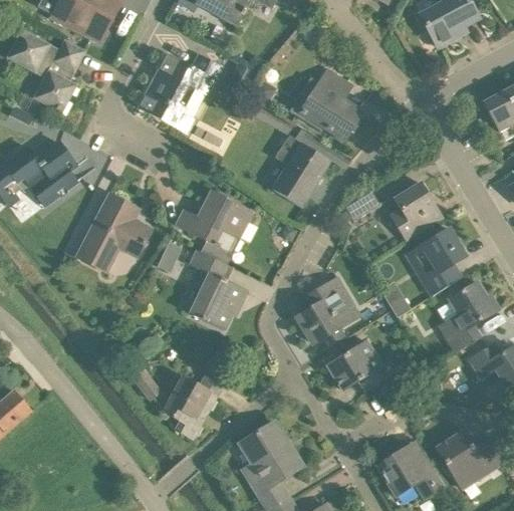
[(98,41),(119,0),(59,0),(51,16),(98,41)]
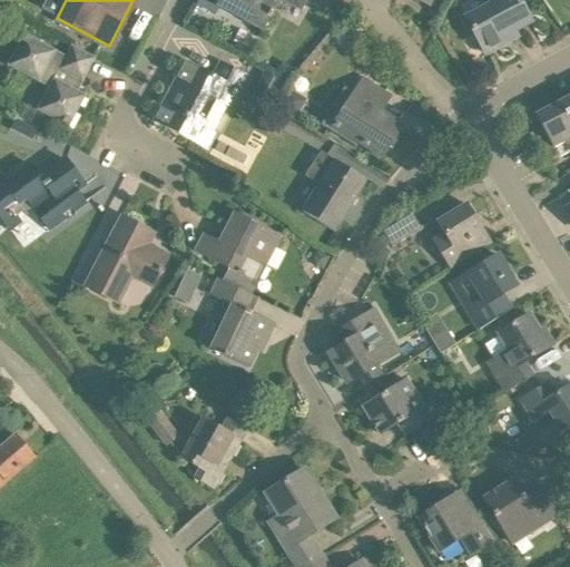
[(197,0),(196,2),(215,12),(218,7),(225,10),(226,8),(263,28),(277,0),(286,0),(301,8),(305,0),(197,0)]
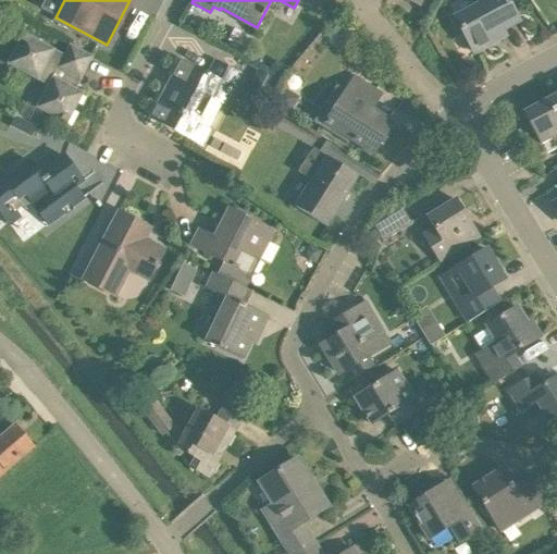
[(473,49),(505,33),(502,27),(518,19),(508,0),(475,0),(477,2),(455,14),(473,49)]
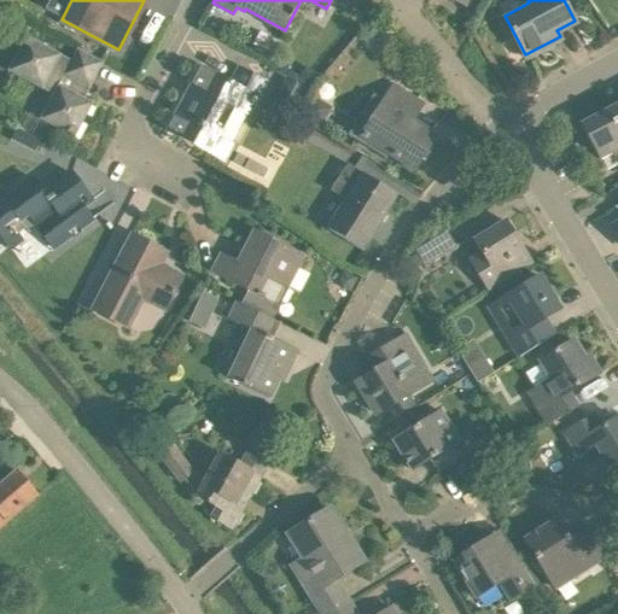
[(53,92),(40,116),(75,134),(93,100),(81,94),(87,85),(89,86),(104,60),(77,46),(70,58),(60,52),(25,34),(7,68),(53,92)]
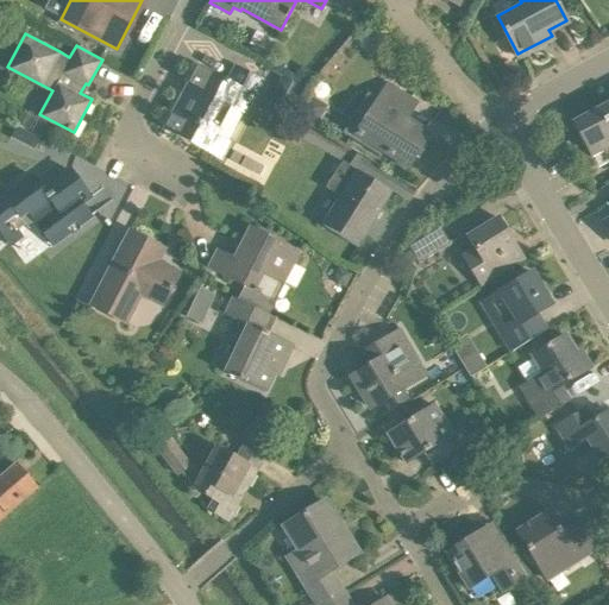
[(163,127),(224,158),(232,140),(218,132),(232,105),(246,112),(264,79),(236,63),(227,79),(199,63),(188,81),(190,82),(179,105),(176,104),(163,127)]
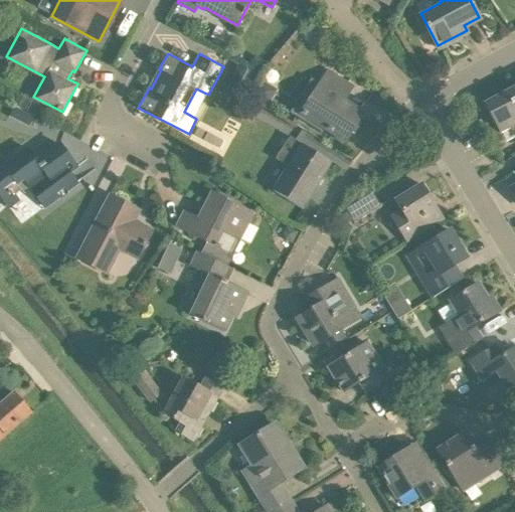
[(247,65),(259,72),(266,61),(254,54),(247,65)]
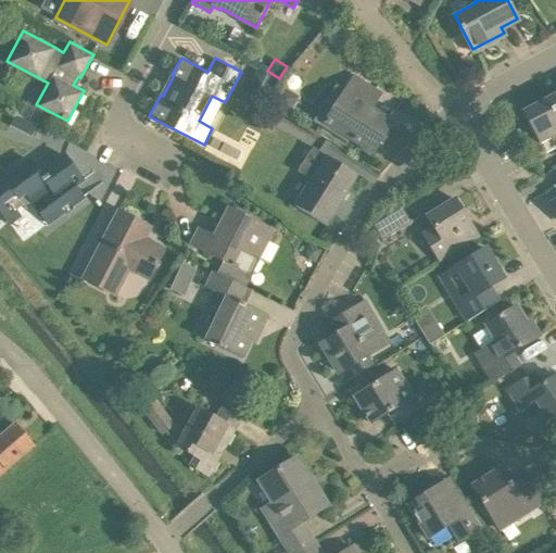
[(265,101),(278,77),(263,70),(251,93),(265,101)]
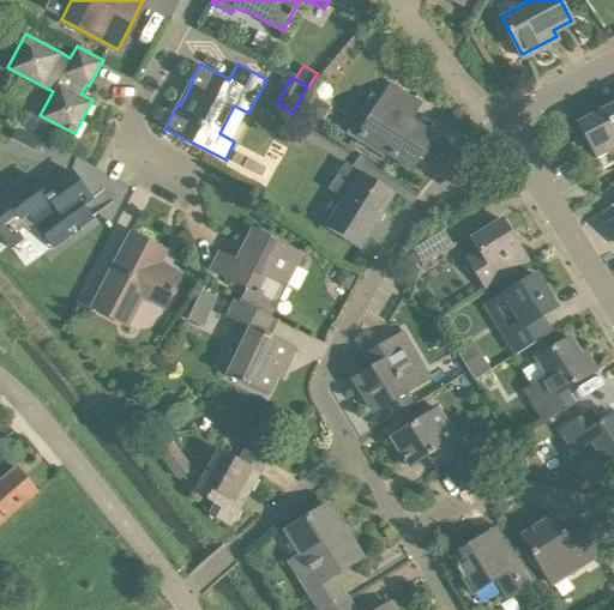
[(389,82),(357,131),(410,164),(431,134),(407,119),(419,101),(389,82)]
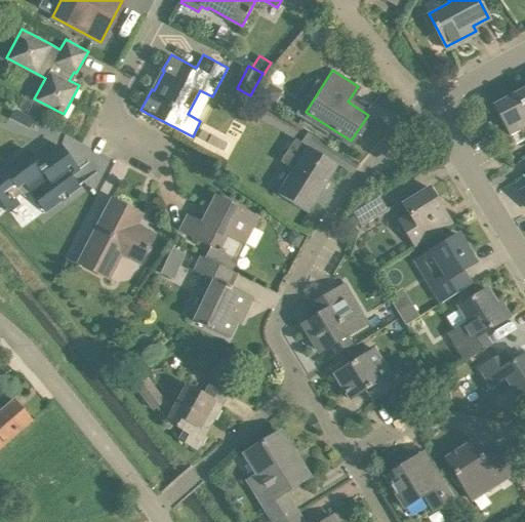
[(524,125),(524,105),(517,90),(492,104),(498,115),(487,121),(501,148),(514,141),(510,133),(524,125)]
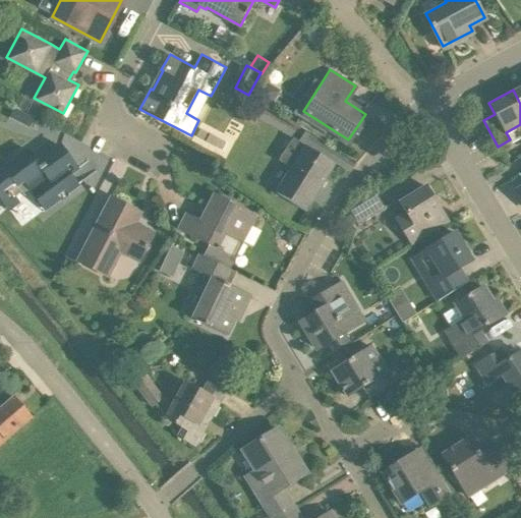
[(24,111),(14,106),(8,116),(19,121),(24,111)]
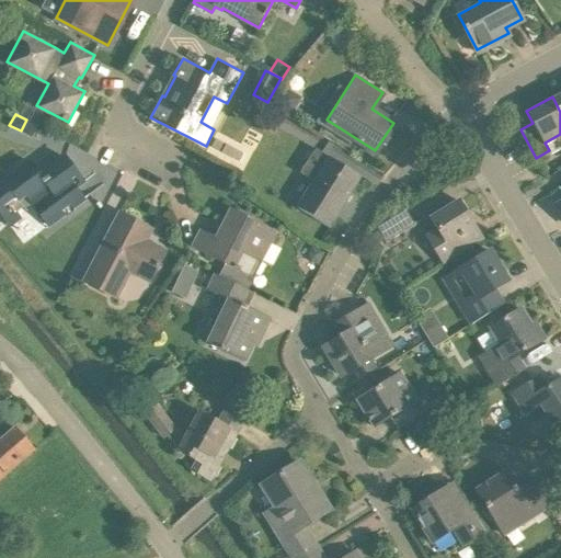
[(312,178),(295,204),(329,225),(361,175),(315,146),(299,170),(312,178)]
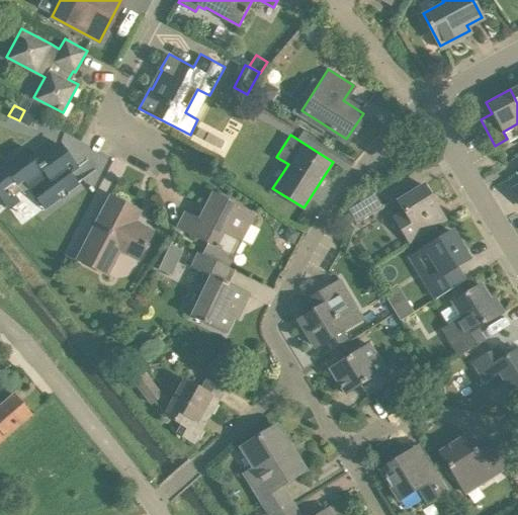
[(0,158),(0,195),(8,206),(19,198),(11,187),(25,177),(32,186),(29,188),(42,206),(77,181),(62,161),(70,156),(61,143),(52,150),(46,142),(31,152),(27,147),(4,164),(0,158)]
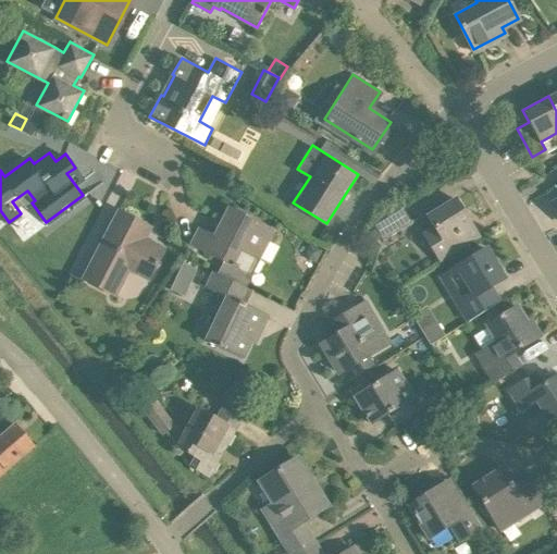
[(440,260),(479,235),(455,197),(428,214),(433,224),(422,232),(440,260)]
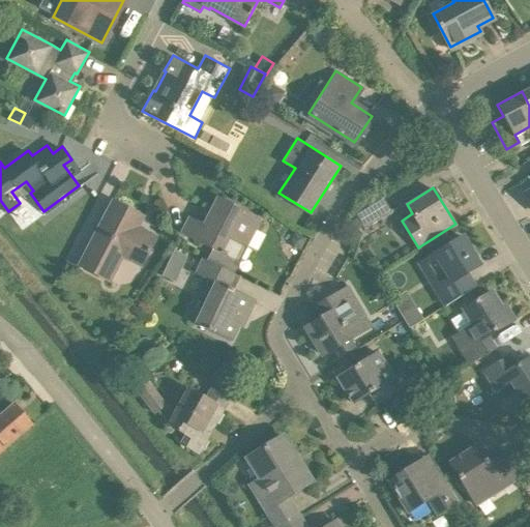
[(243,246),(259,215),(218,195),(205,223),(189,215),(182,231),(219,251),(237,259),(243,246)]
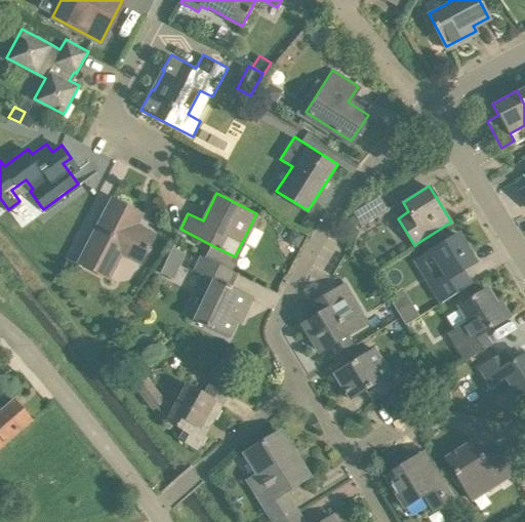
[(389,208),(381,198),(379,195),(352,211),(360,226),(389,208)]
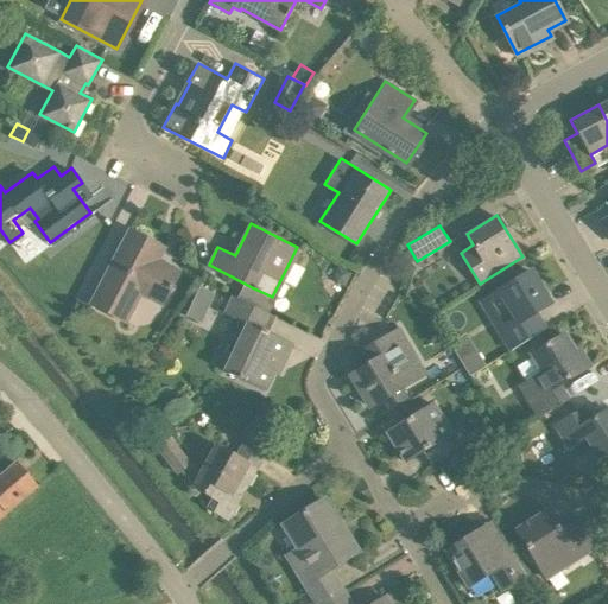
[(90,302),(125,319),(140,291),(162,303),(179,268),(158,258),(164,246),(130,228),(90,302)]
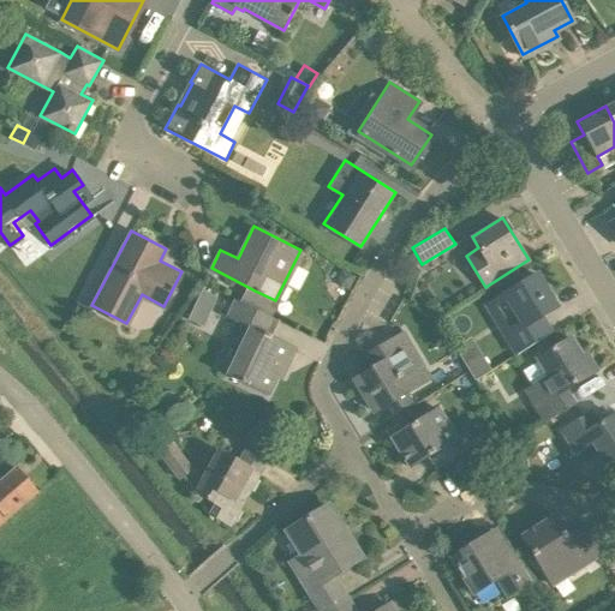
[(340,285),(348,289),(356,275),(341,268),(338,276),(340,285)]
